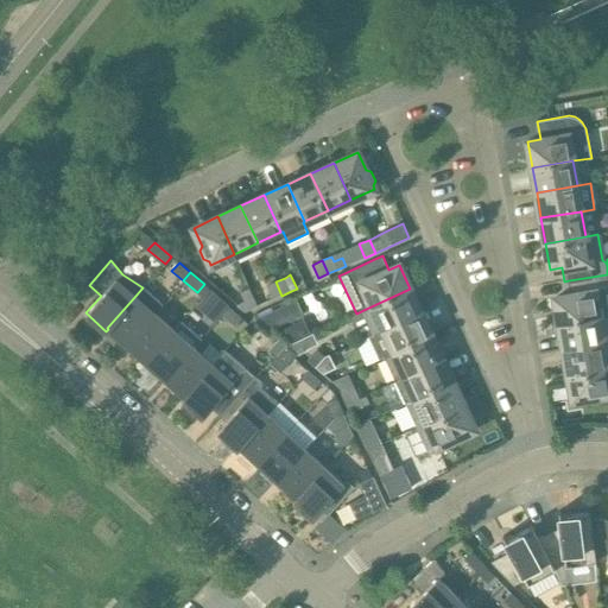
[(607,289),(607,278),(607,274),(569,280),(571,295),(555,298),(559,323),(600,317),(607,315),(607,302),(606,290),(607,289)]
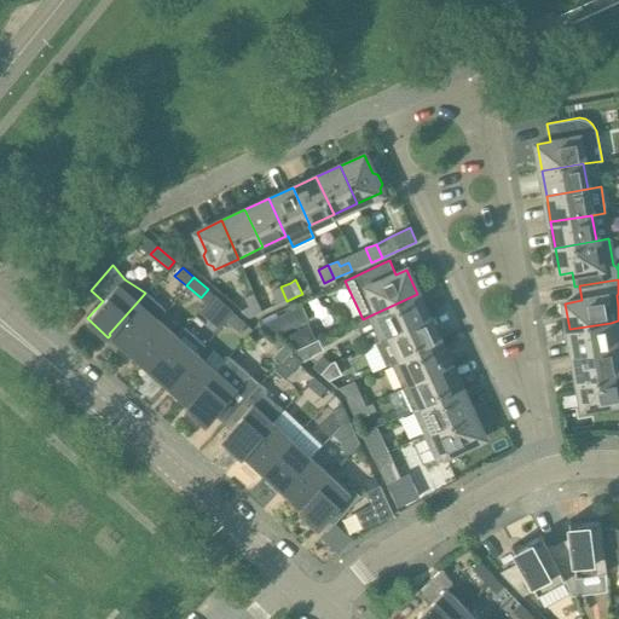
[(278,306),(287,301),(281,287),(271,291),(278,306)]
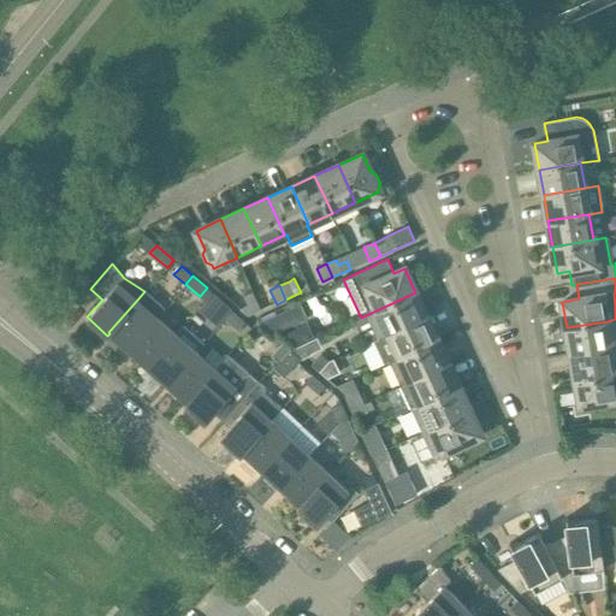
[(144,291),(137,300),(108,332),(110,333),(129,350),(157,318),(165,308),(144,291)]
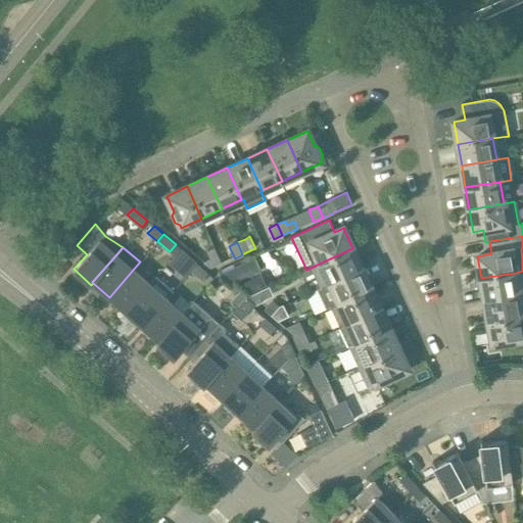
[(210,260),(203,264),(210,269),(222,264),(215,247),(206,251),(210,260)]
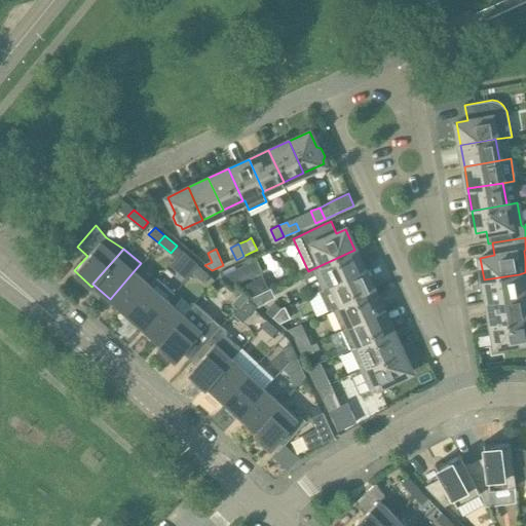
[(318,291),(332,285),(364,269),(354,250),(314,268),(308,271),(302,274),(311,294),(318,291)]
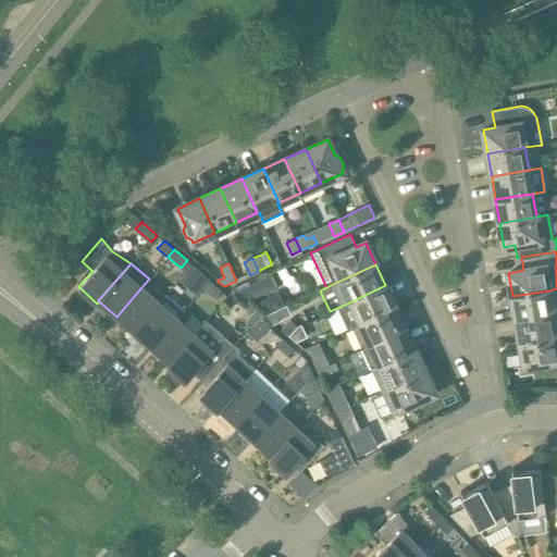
[(193,279),(203,287),(210,280),(199,271),(193,279)]
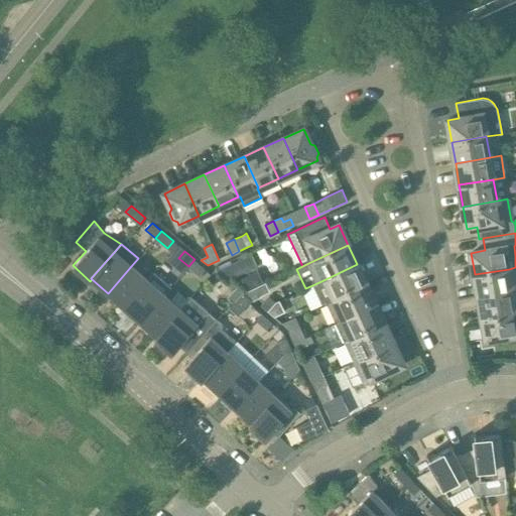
[(257,266),(252,254),(218,269),(229,280),(257,266)]
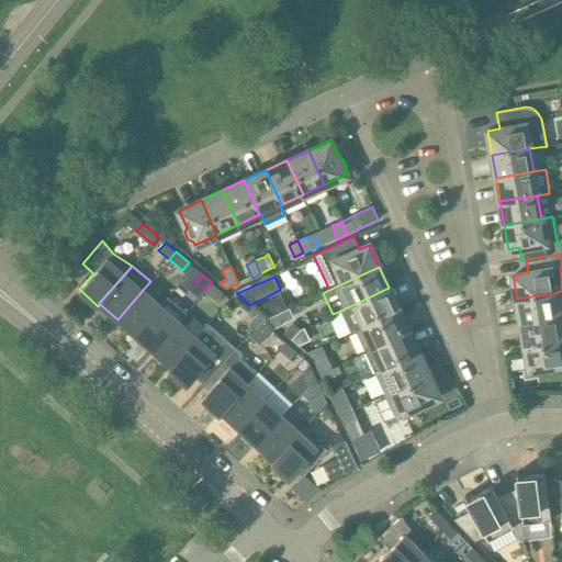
[(212,282),(205,290),(217,301),(224,293),(212,282)]
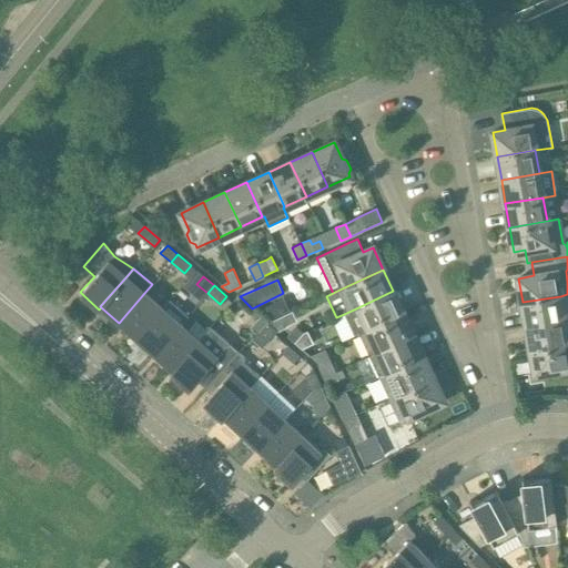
[(393,291),(358,307),(344,314),(354,336),(359,333),(368,330),(368,328),(403,313),(393,291)]
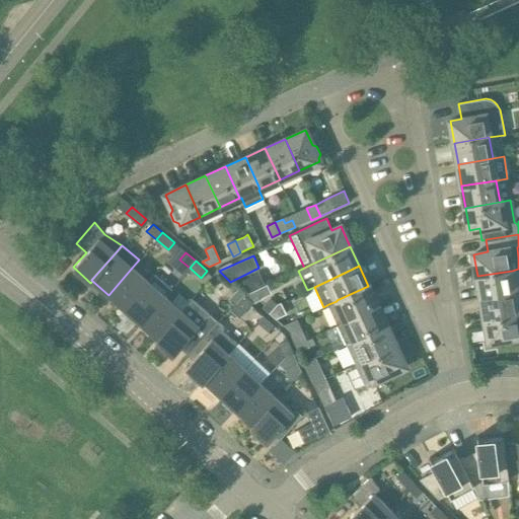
[(132,268),(108,295),(125,309),(148,282),(132,268)]
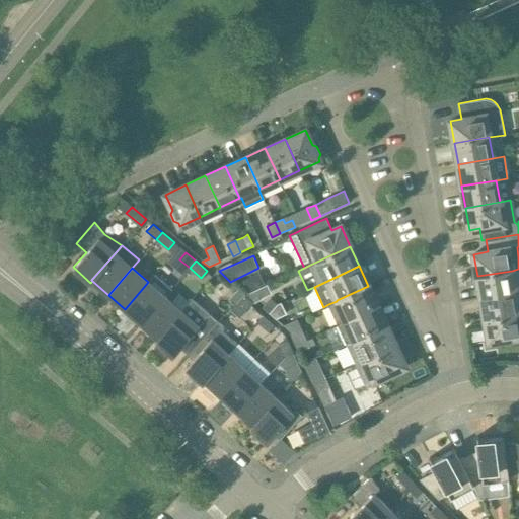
[(512,271),(477,276),(482,298),(515,292),(512,271)]
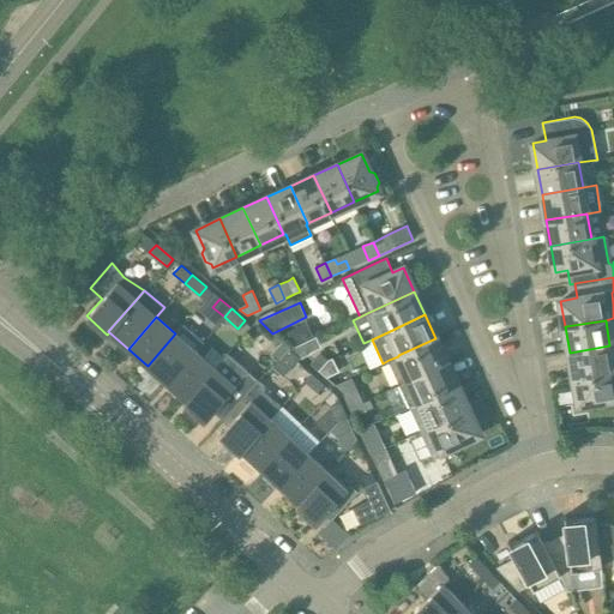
[(184,324),(175,333),(148,366),(167,383),(194,350),(196,351),(204,342),(184,324)]
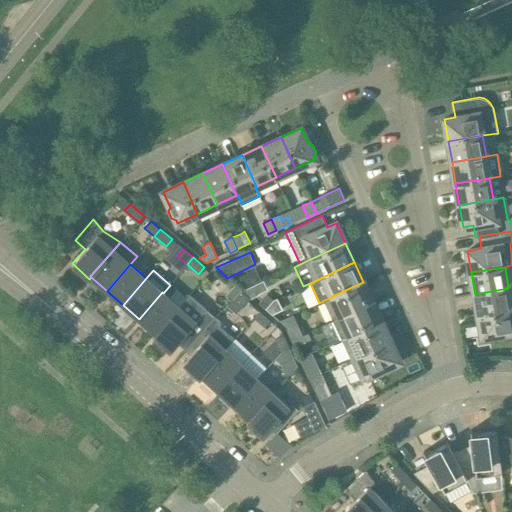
[(333,320),(341,316),(372,302),(363,282),(332,296),(332,297),(324,300),(333,320)]
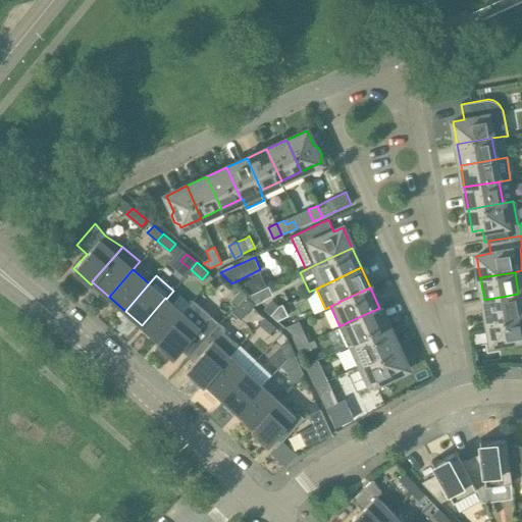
[(521,314),(518,294),(484,300),(487,321),(521,315),(521,314)]
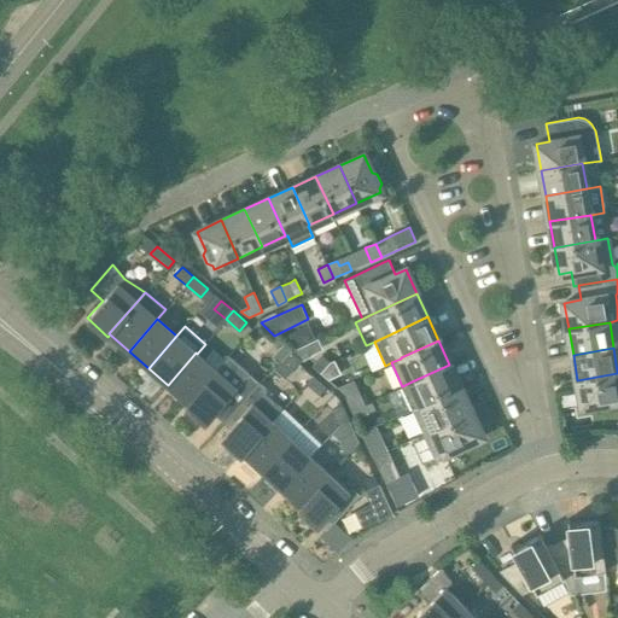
[(302,362),(291,351),(275,369),(285,379),(302,362)]
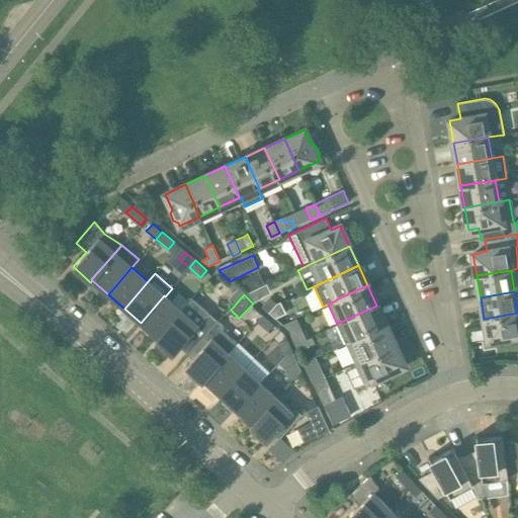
[(141,323),(157,337),(157,338),(181,311),(165,296),(164,295),(141,323)]
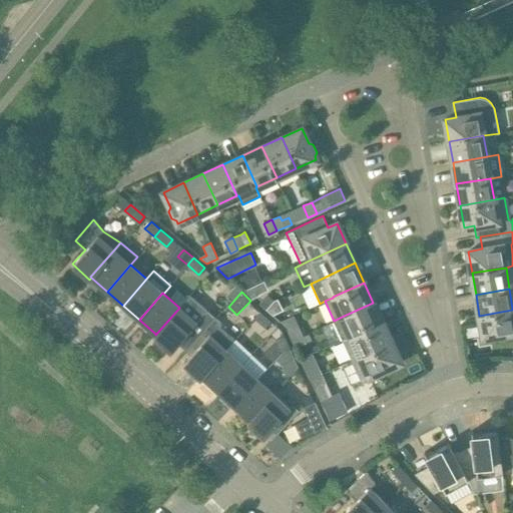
[(266,310),(274,302),(268,296),(260,305),(266,310)]
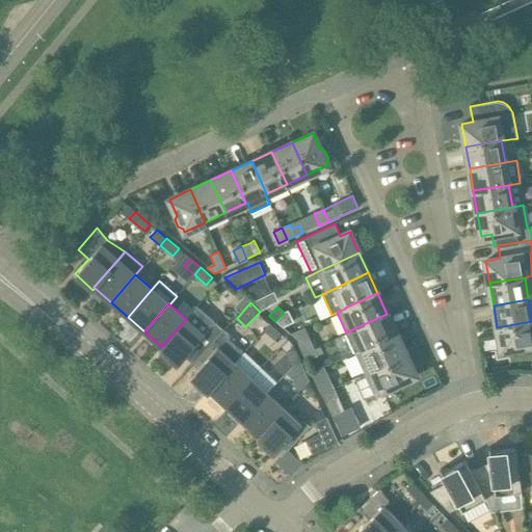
[(193,365),(224,330),(197,308),(187,320),(186,319),(161,347),(161,346),(159,348),(177,364),(184,356),(193,365)]
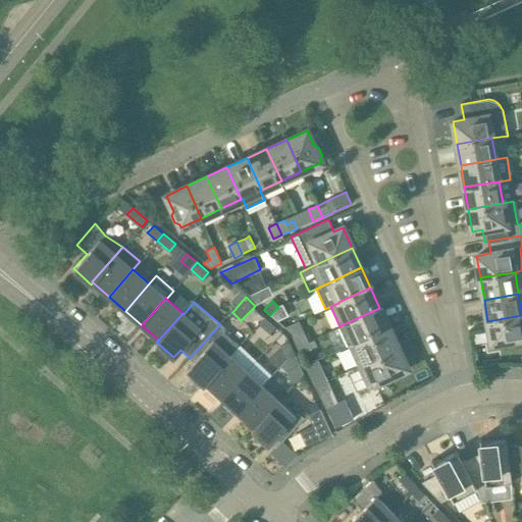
[(278,307),(270,315),(276,321),(286,316),(281,305),(278,307)]
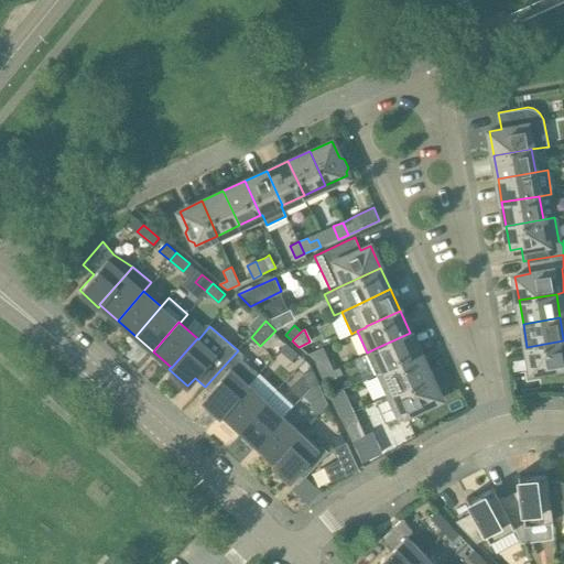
[(376,348),(367,353),(377,375),(386,370),(420,354),(410,333),(376,348)]
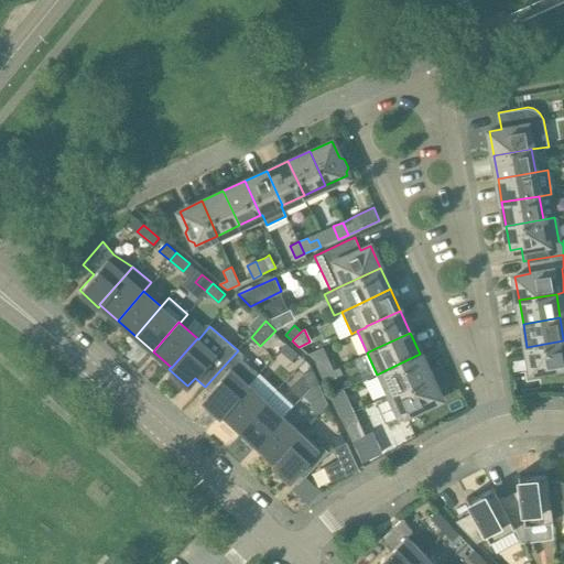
[(299,353),(285,340),(278,349),(292,361),(299,353)]
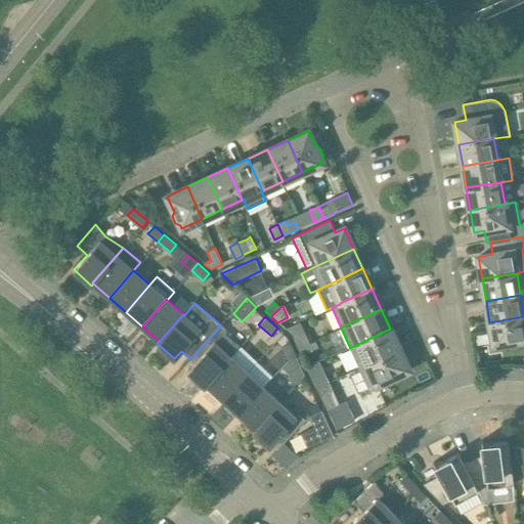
[(523,316),(489,322),(493,345),(511,342),(514,345),(522,343),(523,340),(523,316)]
